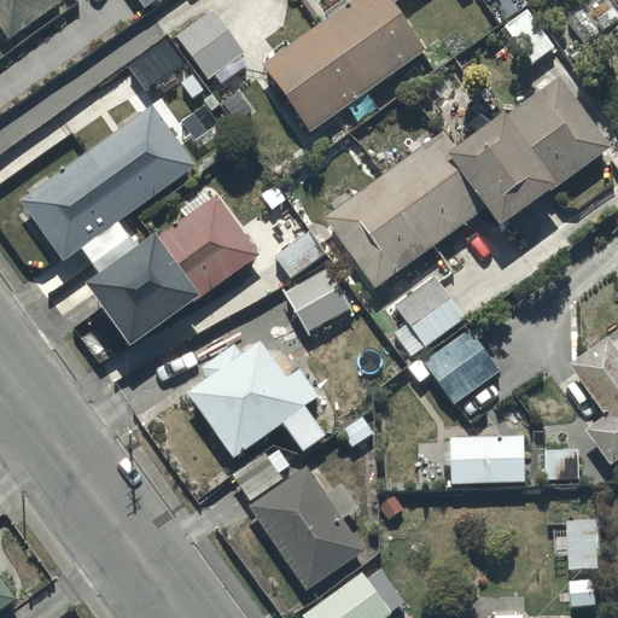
[(0,0),(0,24),(10,39),(62,0),(0,0)]
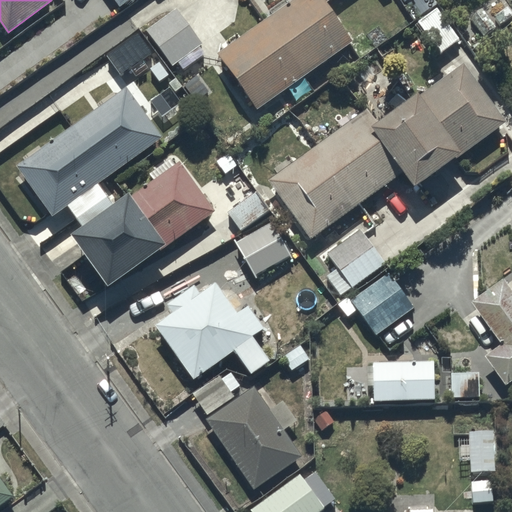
[(291,0),(218,50),(258,108),(352,44),(324,2),(326,0),(291,0)]
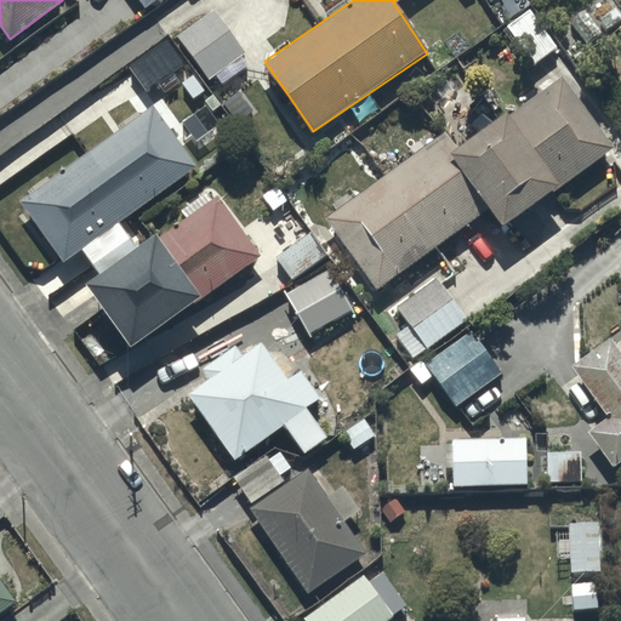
[(557,46),(529,9),(506,26),(533,63),(557,46)]
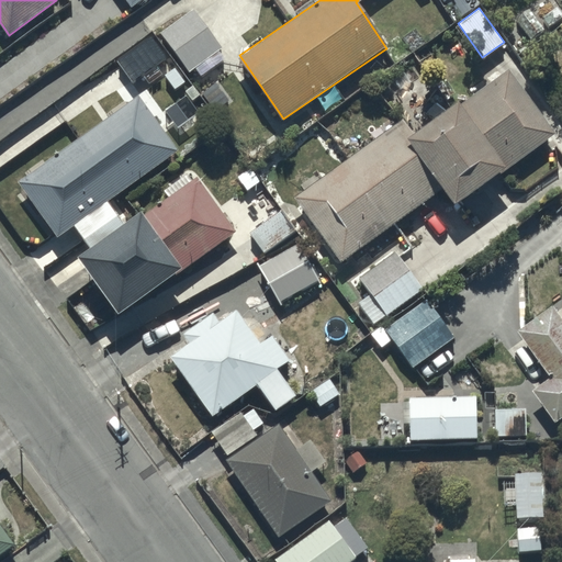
[(195,9),(161,33),(190,71),(223,47),(195,9)]
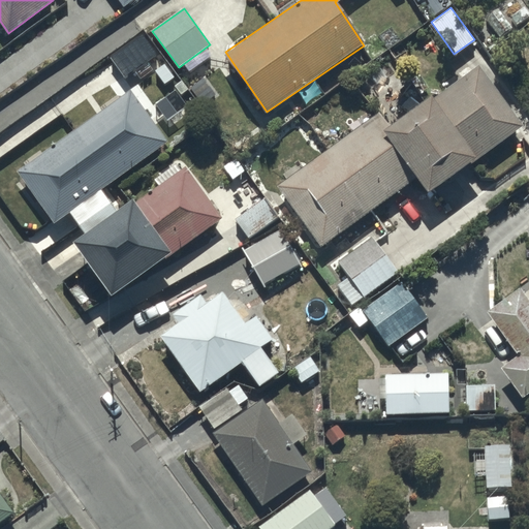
[(144,34),(111,58),(125,76),(157,54),(144,34)]
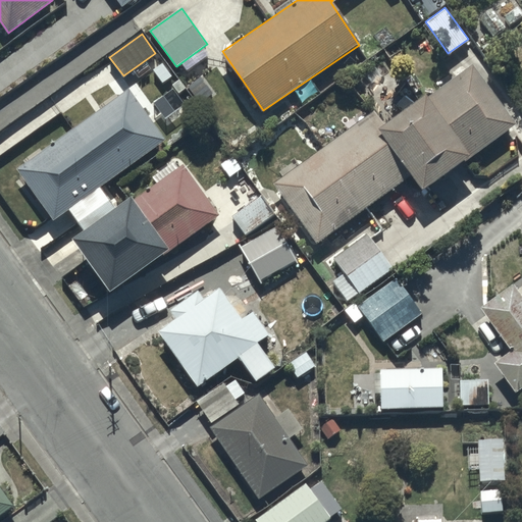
[(348,129),(275,183),(318,243),(410,176),(421,191),(513,124),(471,66),(427,98),(424,94),(387,121),(378,108),(362,120),(359,115),(345,125),(348,129)]
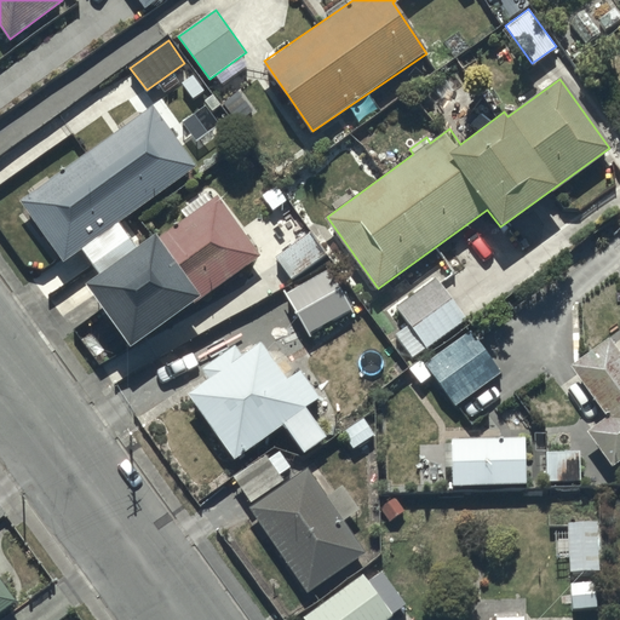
[(155,108),(21,201),(64,263),(82,250),(101,275),(86,285),(131,349),(262,258),(218,196),(160,237),(158,234),(142,245),(124,218),(196,167),(155,108)]
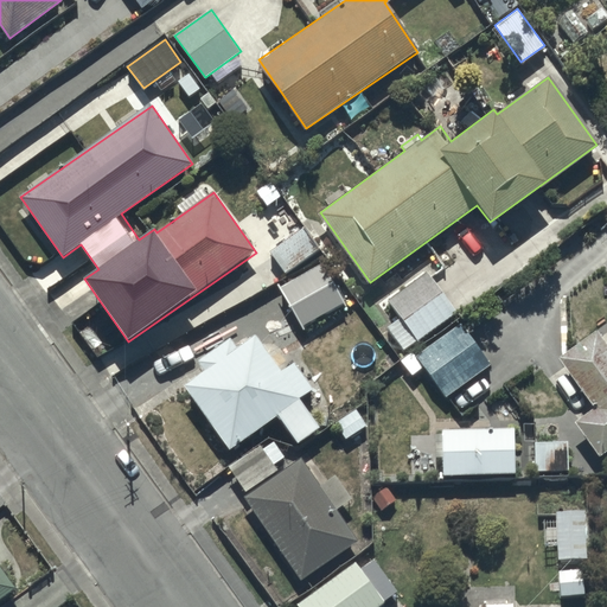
[(304,228),(270,253),(286,273),(319,248),(304,228)]
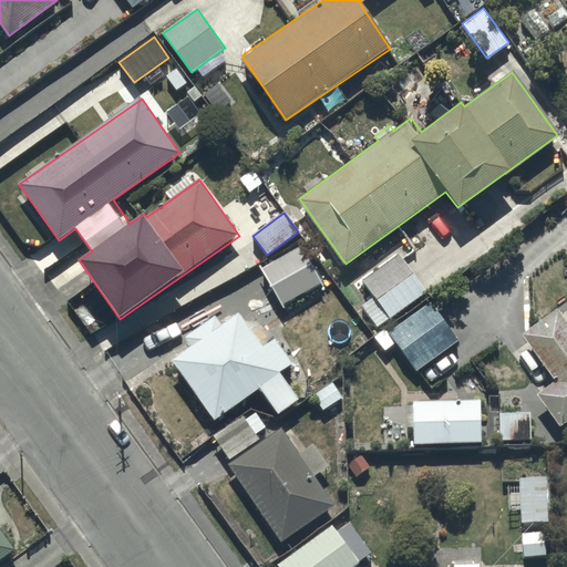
[(302,245),(261,269),(284,306),(325,282),(302,245)]
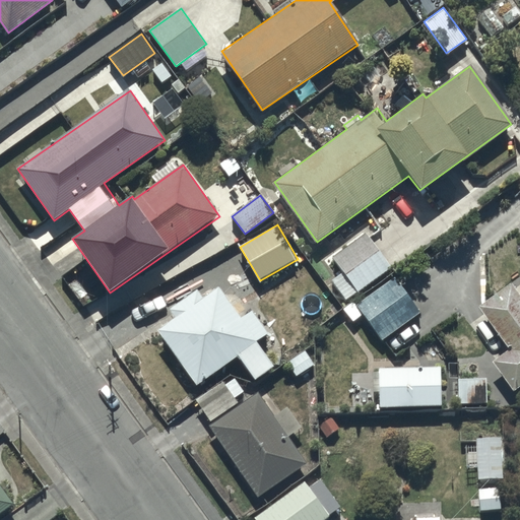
[(390,267),(365,234),(333,258),(343,272),(331,281),(345,301),(390,267)]
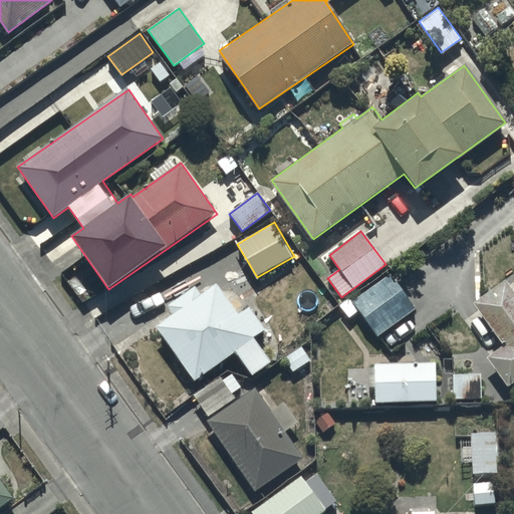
[(390,275),(351,302),(376,337),(414,310),(390,275)]
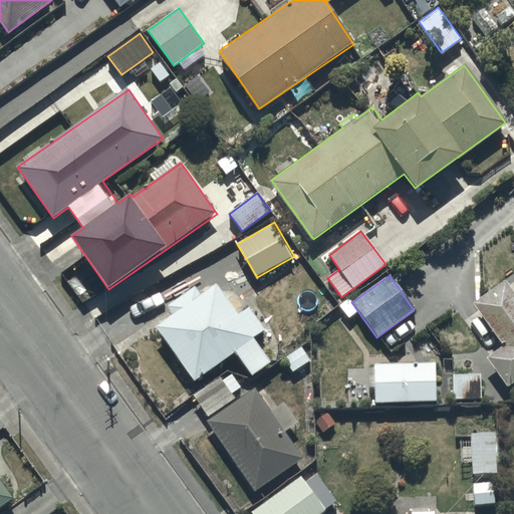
[(508,387),(513,381),(513,290),(505,279),(473,303),(504,344),(486,357),(508,387)]
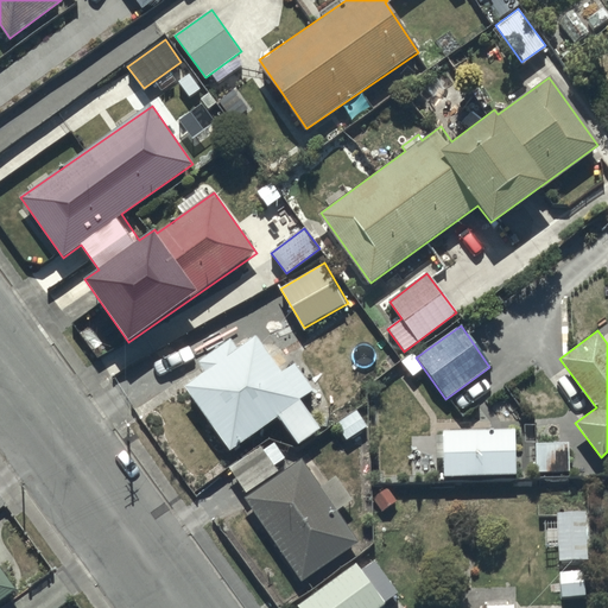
[(206,372),(187,386),(232,450),(280,416),(299,443),(321,429),(299,399),(312,390),(293,362),(282,372),(255,335),(238,348),(232,339),(198,362),(206,372)]
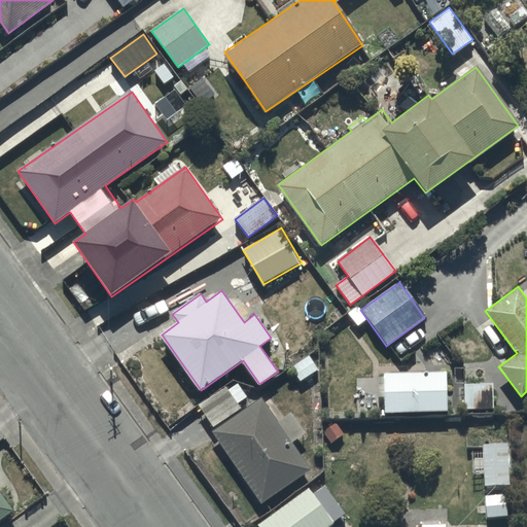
[(446,372),(383,373),(383,411),(446,410),(446,372)]
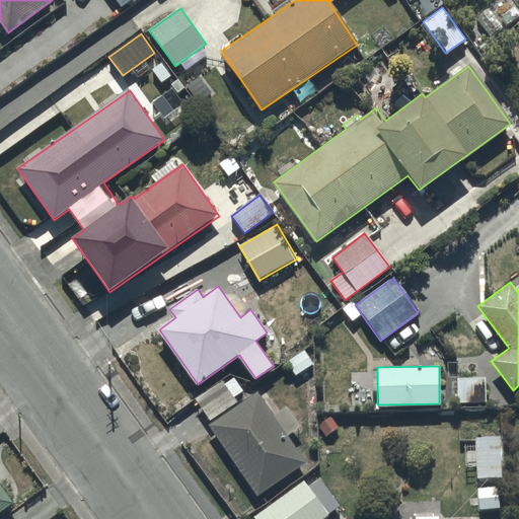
[(492,378),(456,378),(457,404),(492,403),(492,378)]
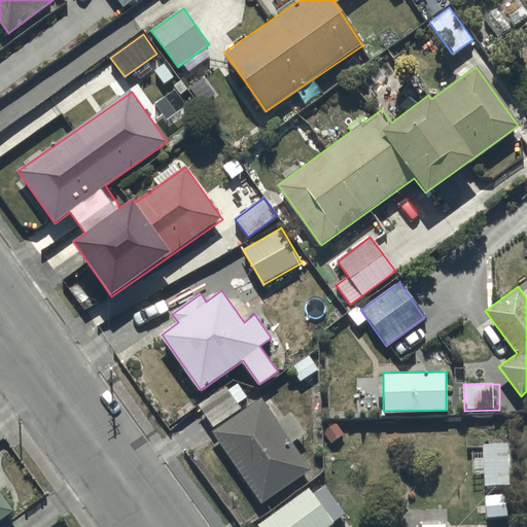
[(227,386),(199,403),(213,427),(242,409),(227,386)]
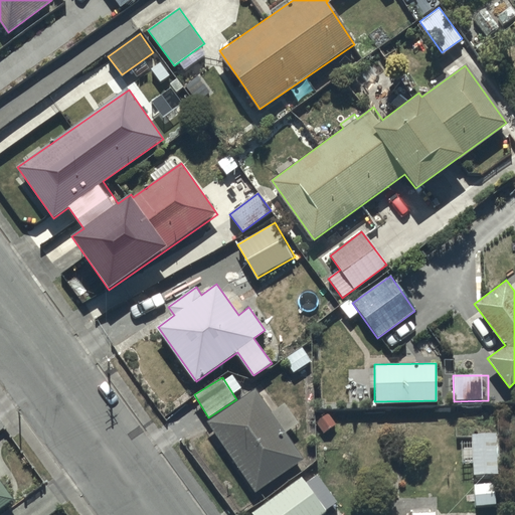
[(254,389),(206,421),(253,493),(303,460),(285,433),(298,423),(284,402),(270,412),(254,389)]
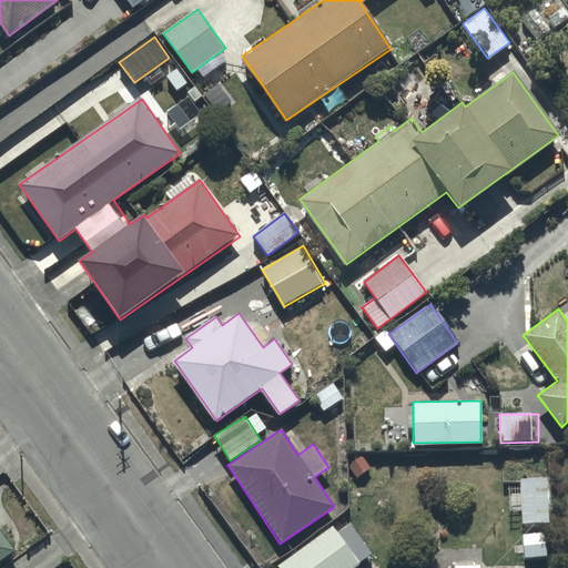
[(509,493),(509,511),(520,510),(520,524),(553,524),(553,477),(544,477),(544,464),(525,464),(525,475),(520,475),(520,478),(518,478),(518,493),(509,493)]
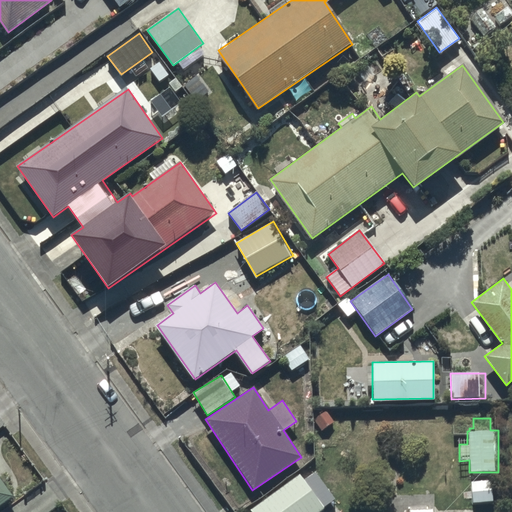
[(250,510),(251,511),(317,511),(319,511),(316,508),(321,504),(300,474),(250,510)]
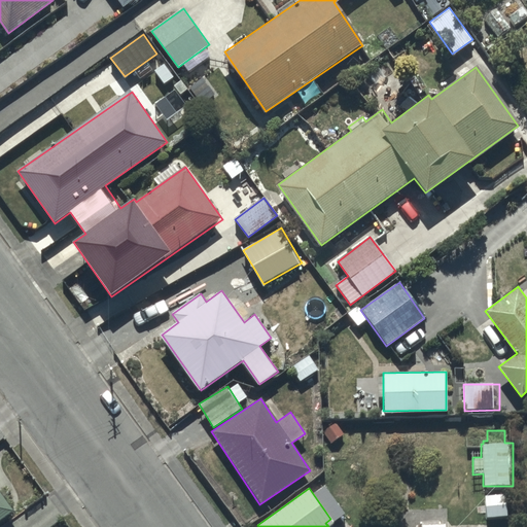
[(0,491),(0,522),(14,512),(0,491)]
